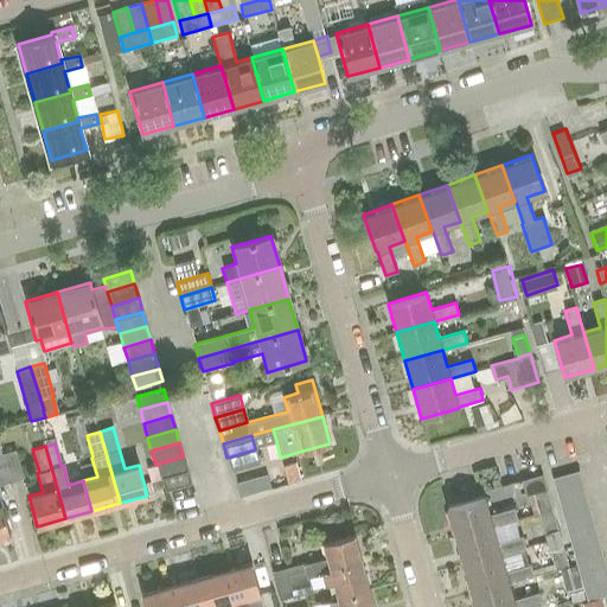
[(255,449),(227,458),(231,471),(260,464),(255,449)]
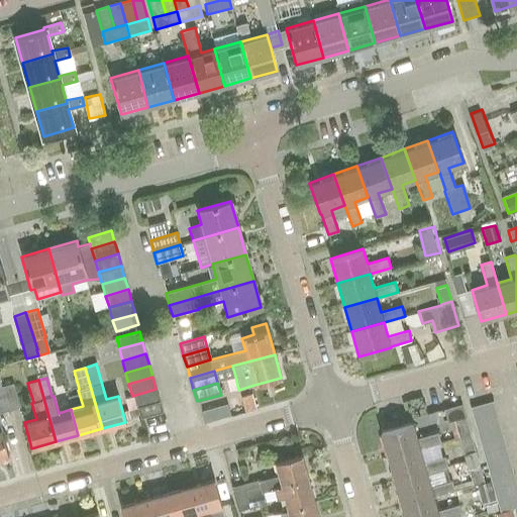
[(2,387),(8,410),(19,407),(12,384),(2,387)]
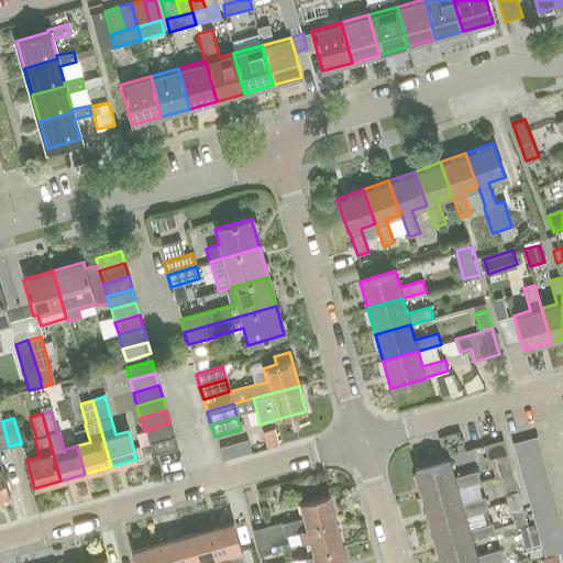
[(0,449),(9,446),(2,421),(0,421),(0,449)]
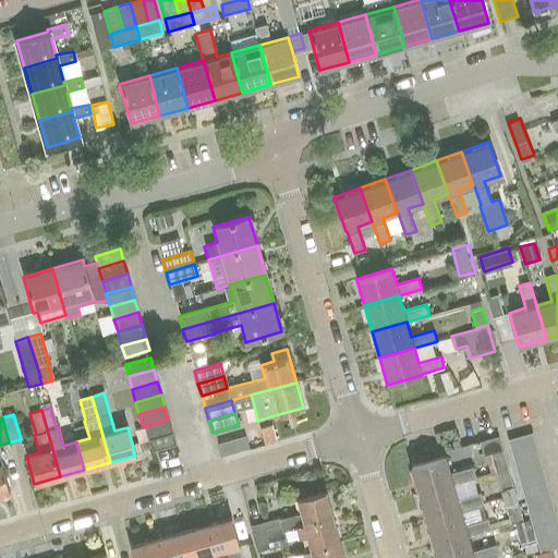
[(146,439),(172,433),(168,420),(143,427),(146,440),(147,439),(146,439)]
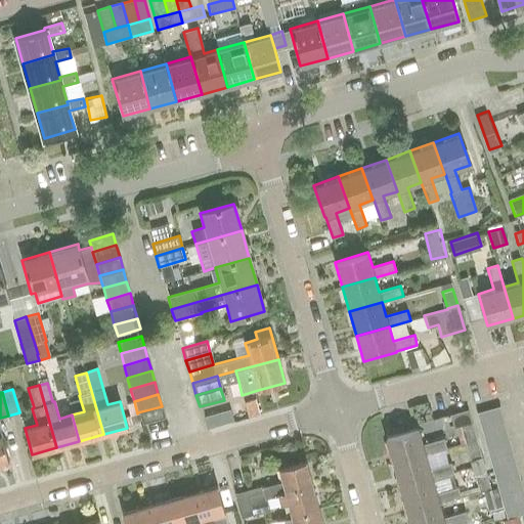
[(245,402),(248,418),(259,415),(255,399),(245,402)]
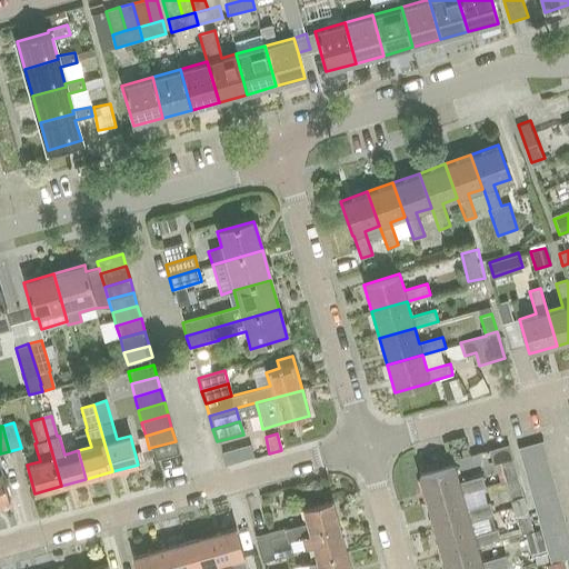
[(521,460),(547,453),(543,440),(518,448),(521,460)]
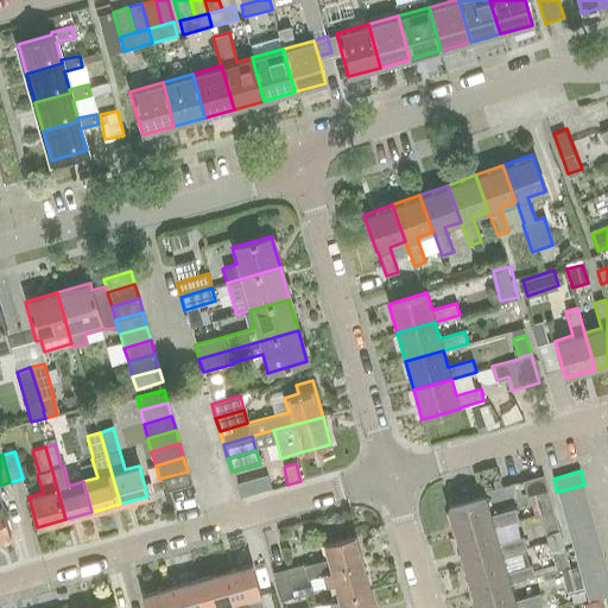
[(159,479),(160,479),(165,492),(191,485),(188,472),(159,479)]
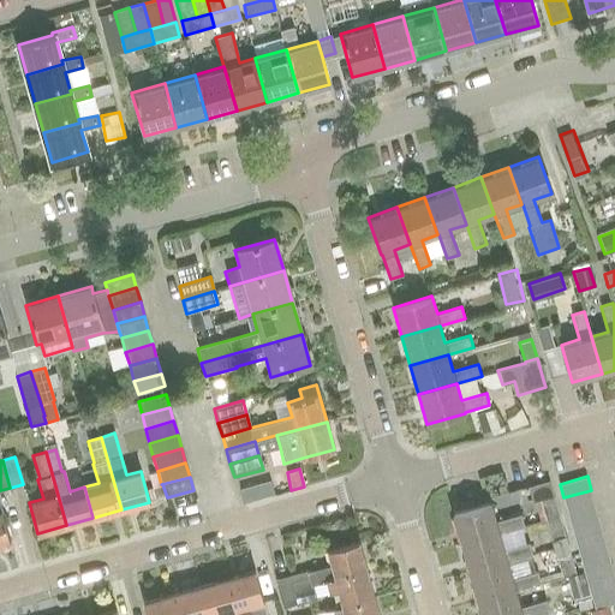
[(245,497),(275,490),(273,477),(242,484),(245,497)]
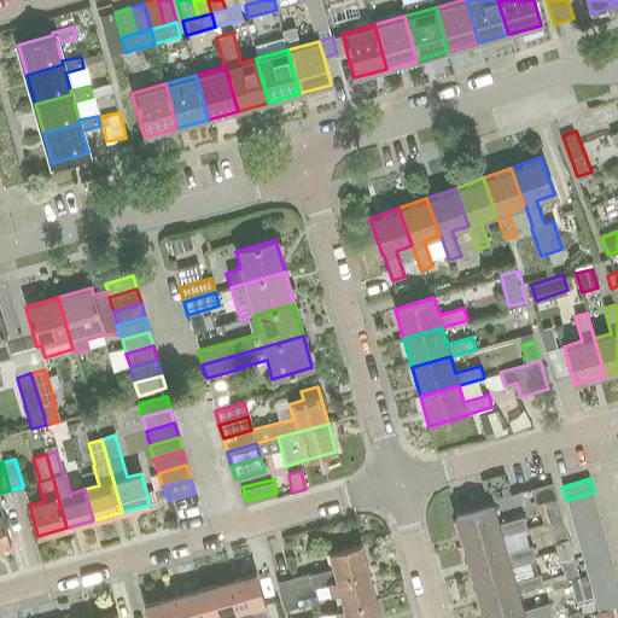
[(543,501),(555,497),(552,482),(531,488),(536,503),(543,501)]
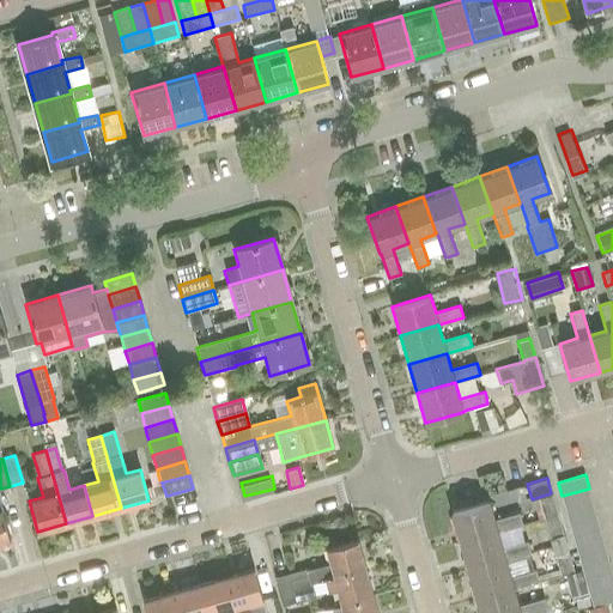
[(565,510),(593,502),(589,489),(562,496),(565,510)]
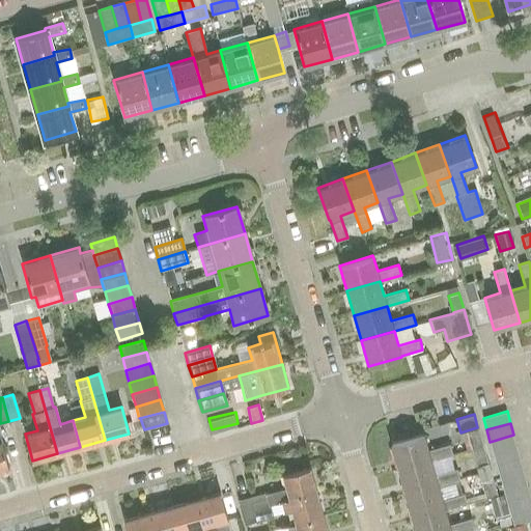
[(471,448),(482,444),(477,427),(467,430),(471,448)]
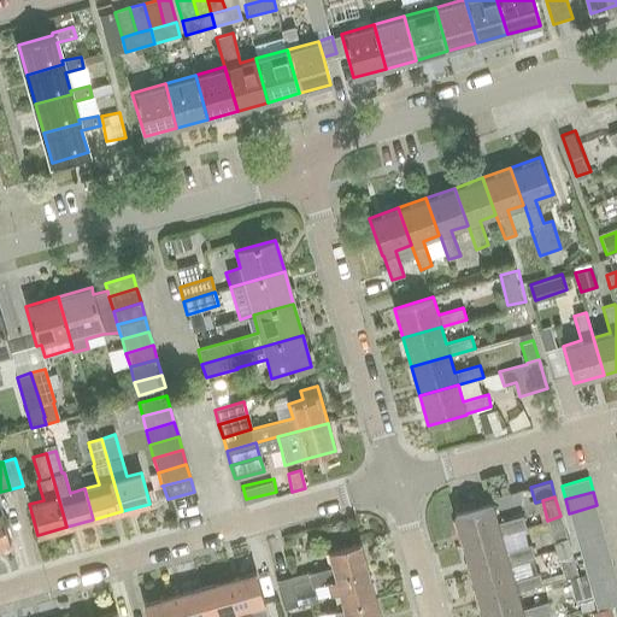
[(463,545),(515,532),(527,528),(523,516),(498,523),(493,505),(454,516),(463,545)]
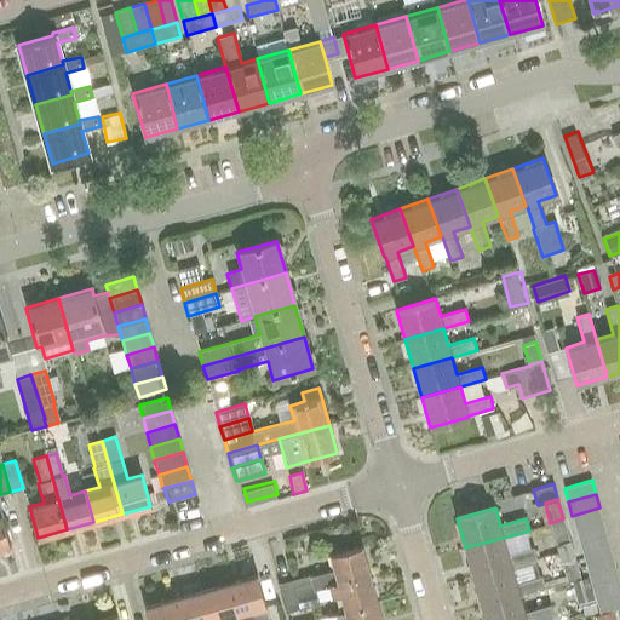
[(575,529),(603,522),(600,507),(572,516),(575,529)]
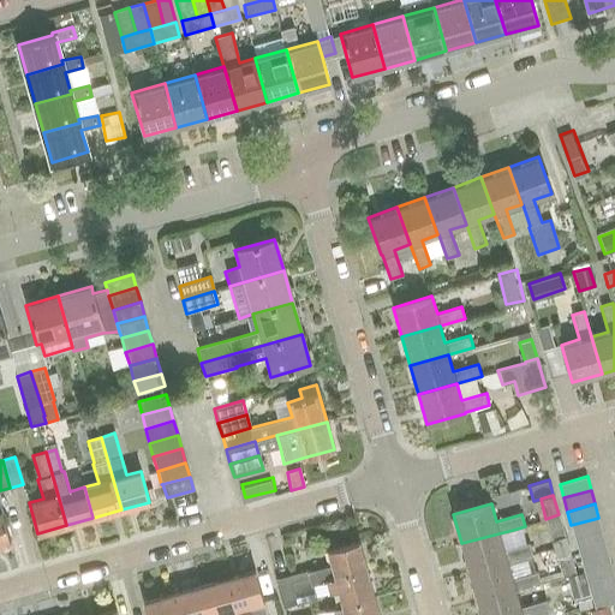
[(551,537),(565,533),(559,514),(545,519),(551,537)]
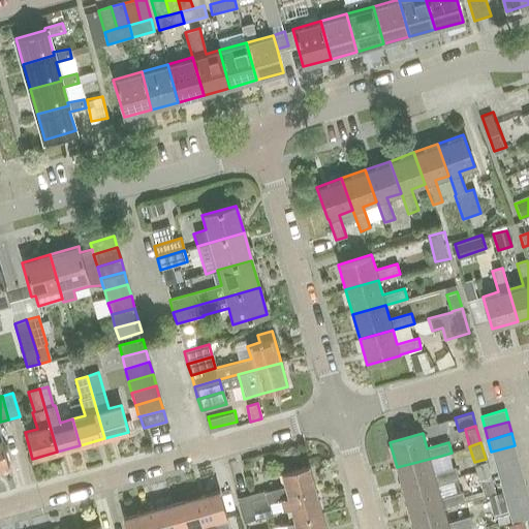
[(495,464),(518,457),(515,445),(491,452),(495,464)]
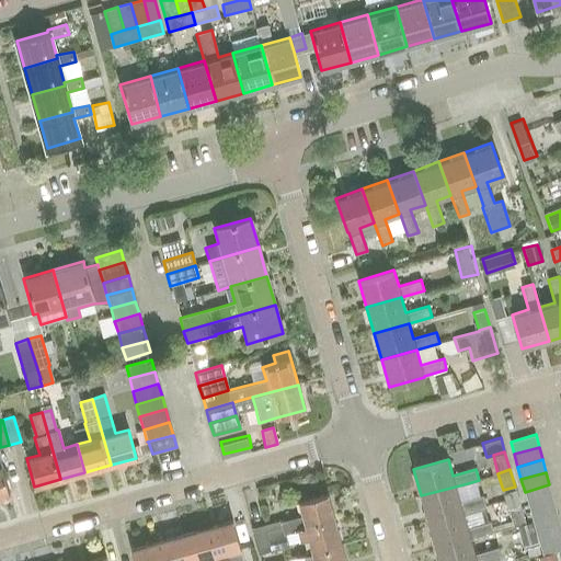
[(428,522),(476,510),(485,506),(483,495),(472,499),(468,483),(421,495),(428,522)]
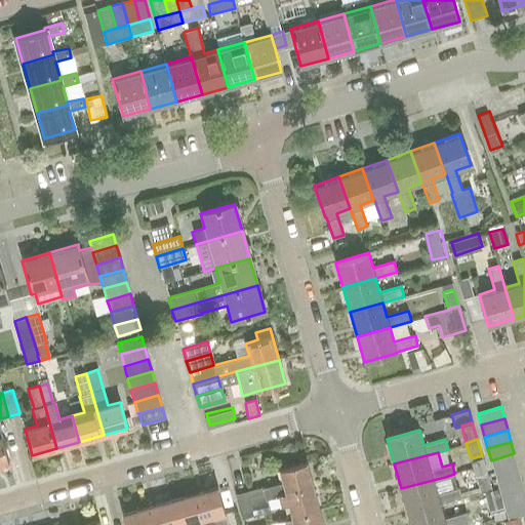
[(494,472),(518,466),(514,453),(491,460),(494,472)]
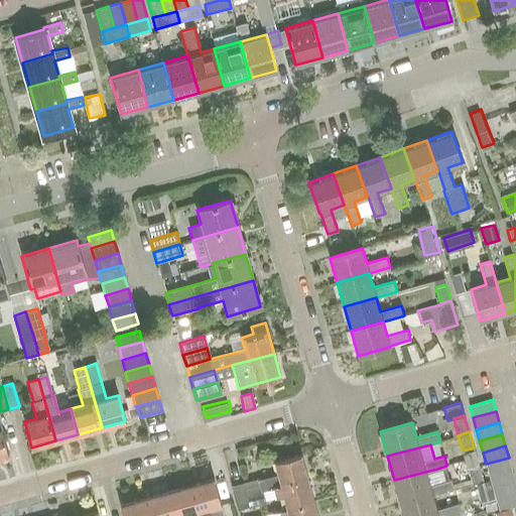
[(275,488),(307,479),(301,455),(275,462),(278,474),(230,486),(237,510),(249,507),(246,495),(261,491),(274,487),(275,488)]
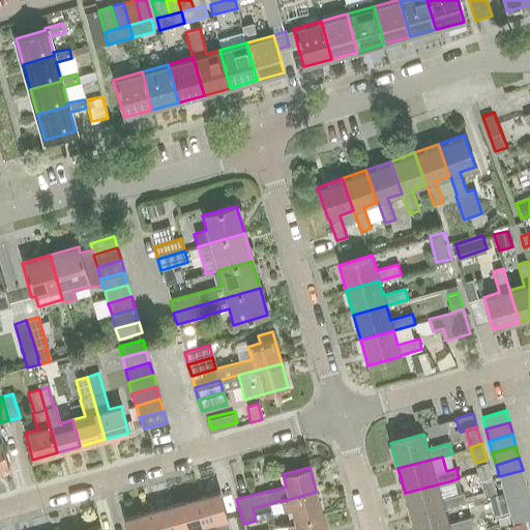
[(502,489),(526,482),(523,470),(499,476),(502,489)]
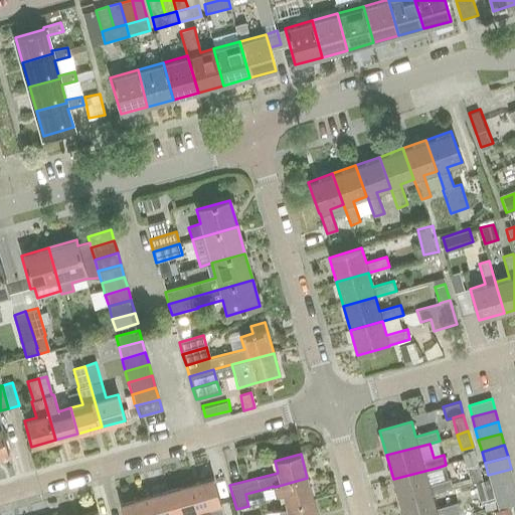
[(471,482),(482,479),(477,463),(466,466),(471,482)]
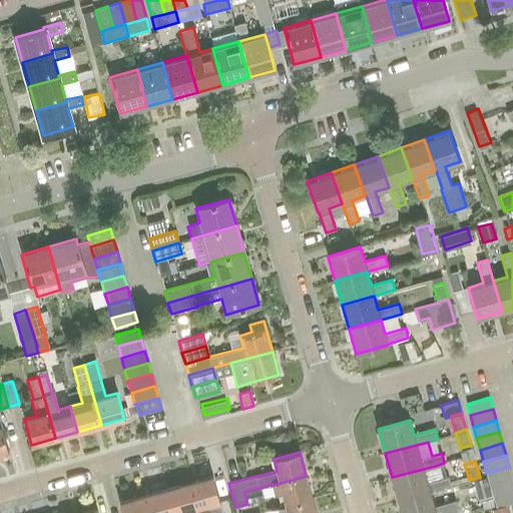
[(429,493),(443,489),(451,487),(448,477),(439,479),(435,466),(392,477),(399,501),(429,493)]
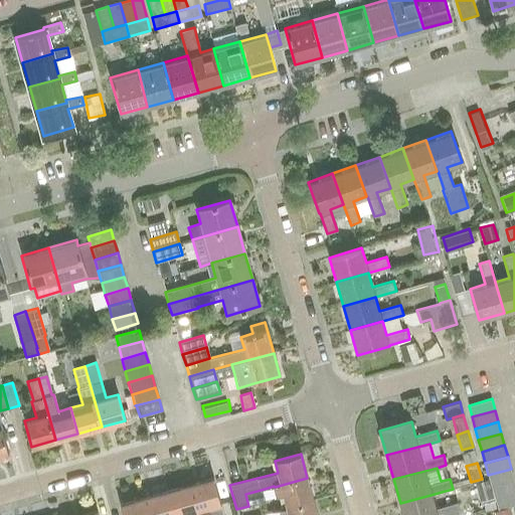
[(491,486),(514,480),(511,469),(488,475),(491,486)]
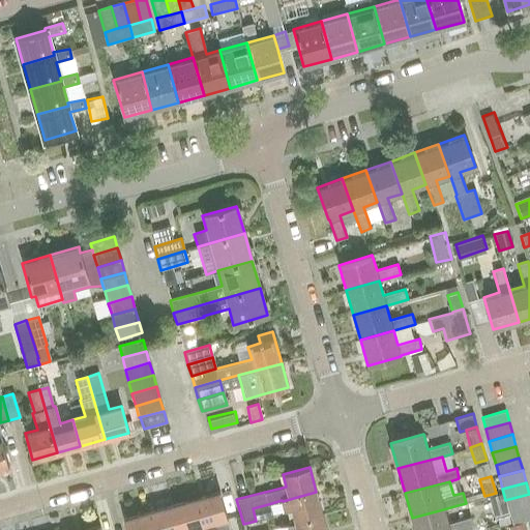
[(295,523),(323,516),(316,492),(283,501),(285,509),(289,524),(295,523)]
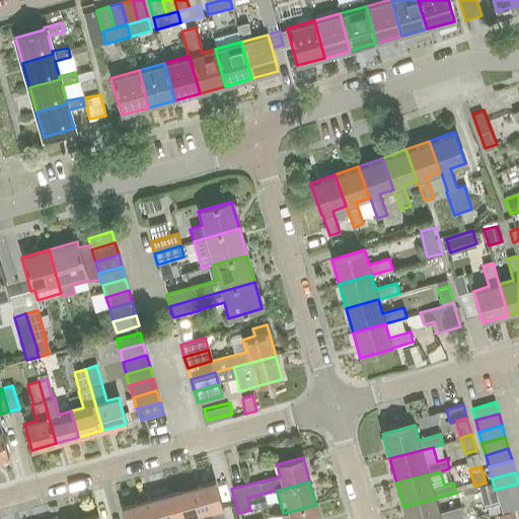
[(192,489),(200,518),(212,518),(211,511),(223,508),(216,483),(192,489)]
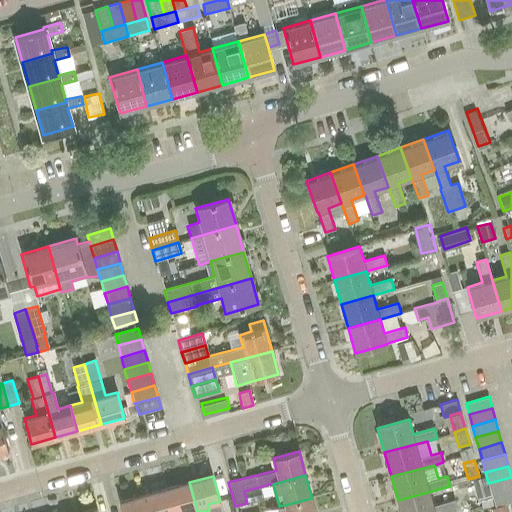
[(486,477),(472,480),(475,490),(488,487),(486,477)]
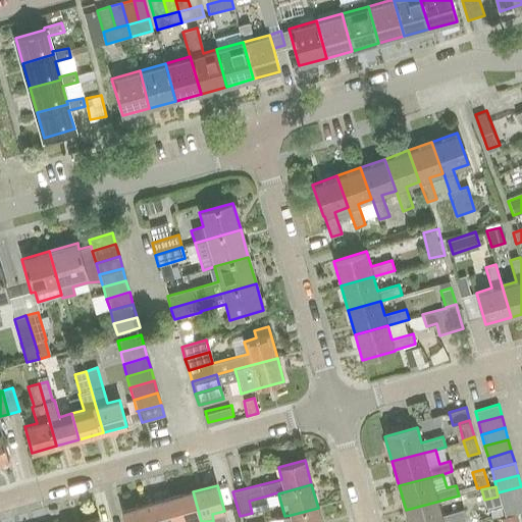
[(502,505),(521,499),(521,489),(521,486),(498,492),(502,505)]
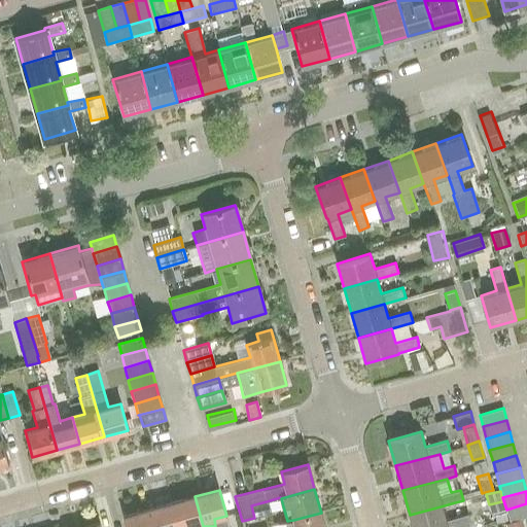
[(188,526),(203,526),(195,496),(171,503),(177,526),(184,526),(188,526)]
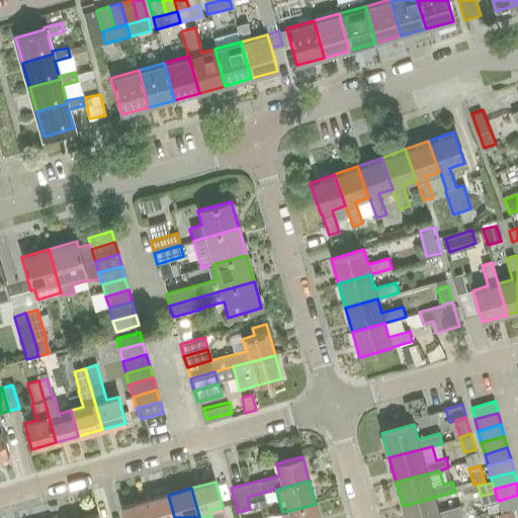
[(247,497),(250,509),(266,505),(262,493),(247,497)]
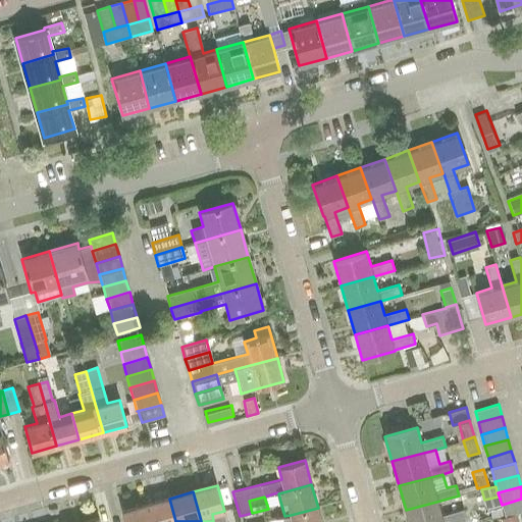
[(150,521),(175,521),(169,499),(146,505),(150,521)]
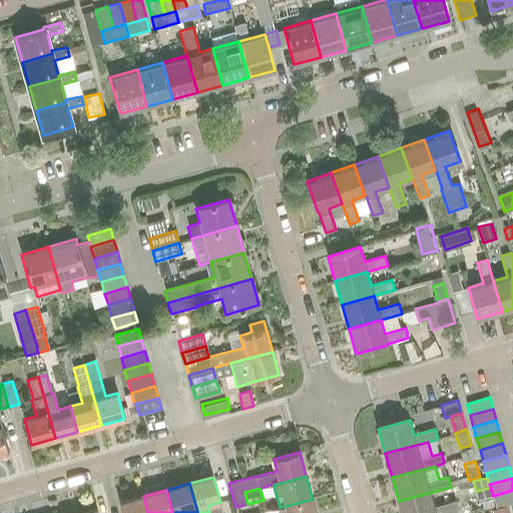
[(512,490),(493,496),(496,507),(512,502),(512,490)]
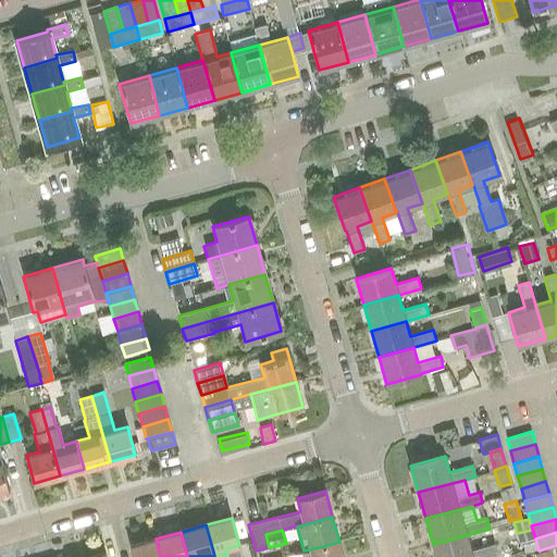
[(436,556),(487,556),(497,555),(494,544),(470,551),(466,535),(433,544),(436,556)]
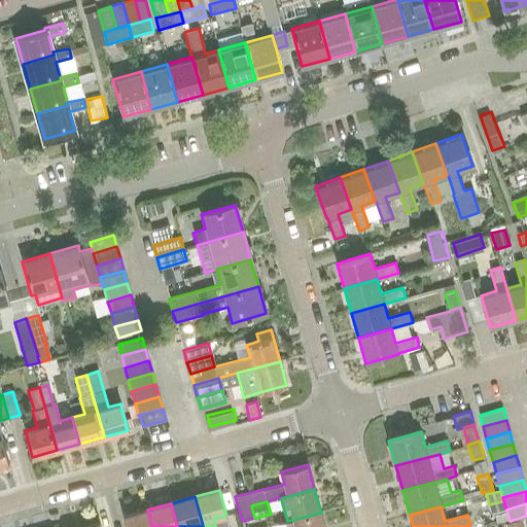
[(151,526),(147,510),(124,517),(126,526),(151,526)]
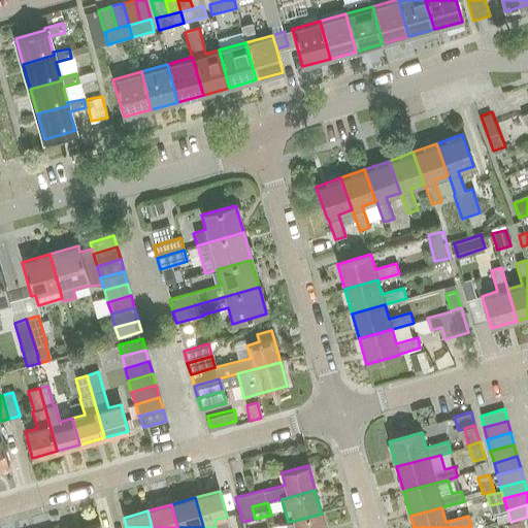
[(325,527),(322,514),(294,521),(288,522),(285,523),(286,527),(325,527)]
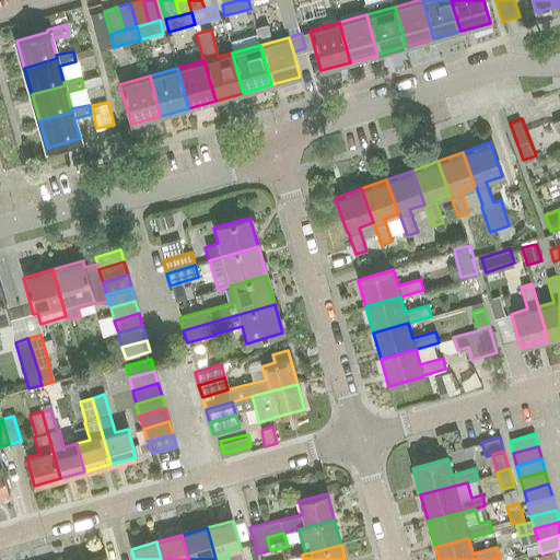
[(538,545),(526,548),(528,556),(540,552),(538,545)]
